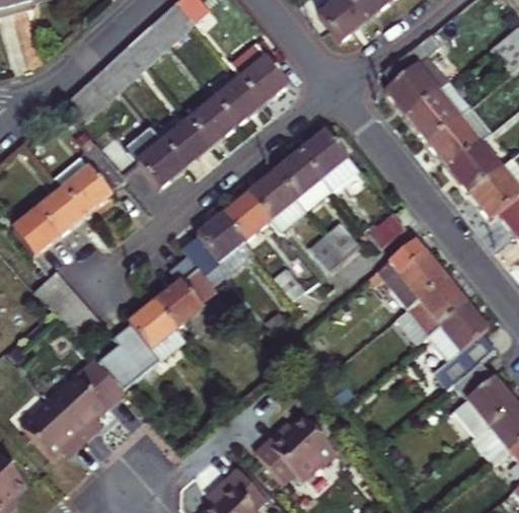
[(0,0),(0,13),(14,11),(11,0),(0,0)]
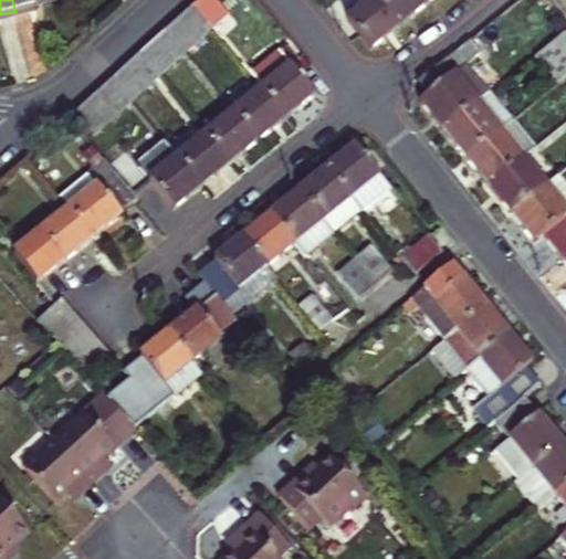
[(12,0),(16,12),(37,7),(34,1),(39,0),(12,0)]
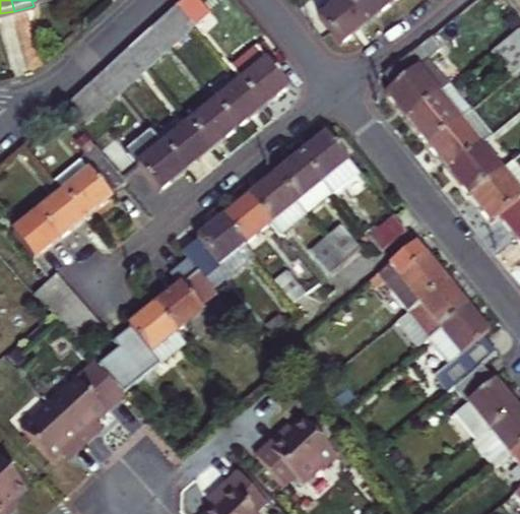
[(179,0),(154,22),(171,43),(172,43),(196,21),(179,0)]
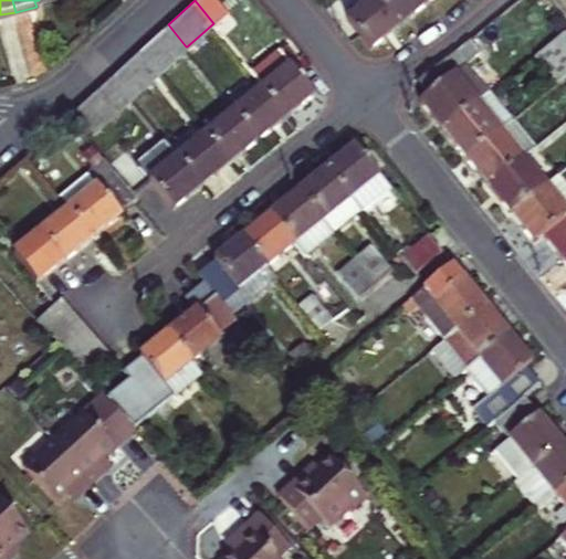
[(195,0),(213,23),(228,10),(219,0),(195,0)]
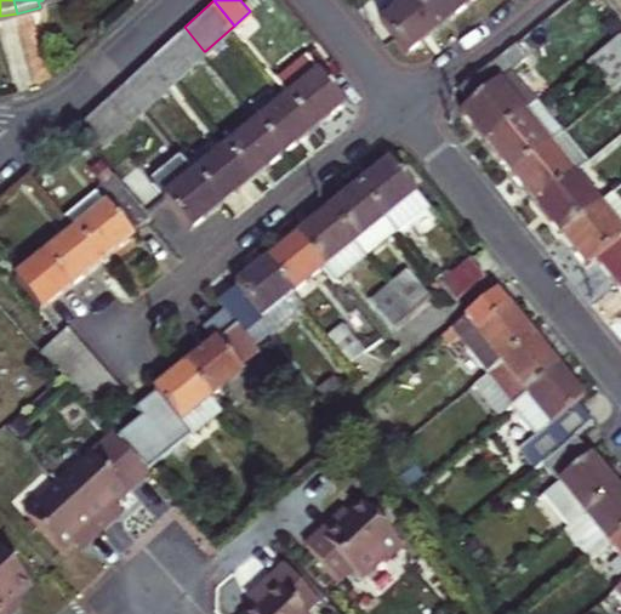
[(422,37),(438,24),(419,0),(403,0),(381,18),(406,50),(422,37)]
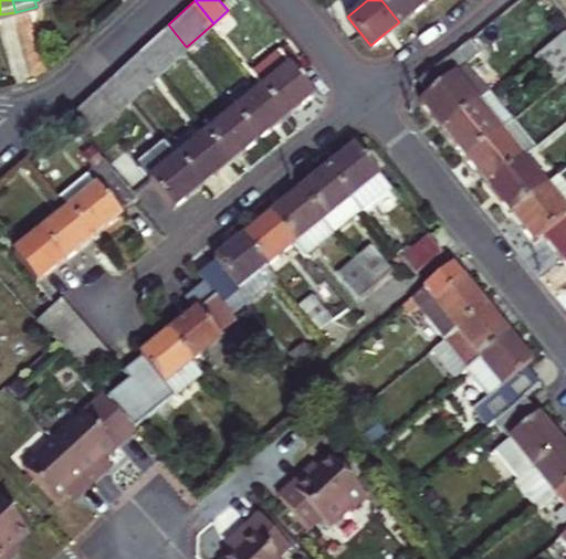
[(381,0),(399,22),(413,10),(426,0),(381,0)]
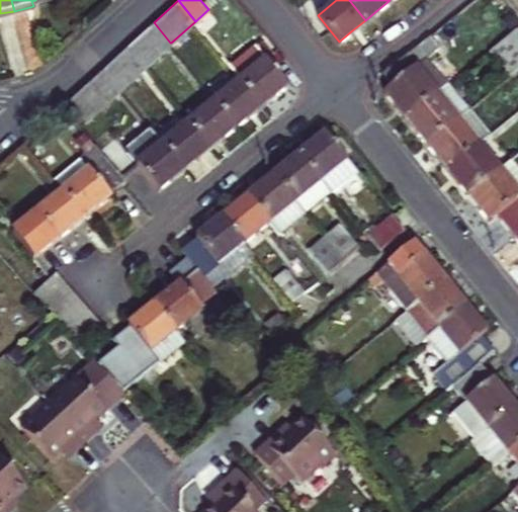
[(154,22),(130,45),(146,66),(147,65),(170,43),(154,22)]
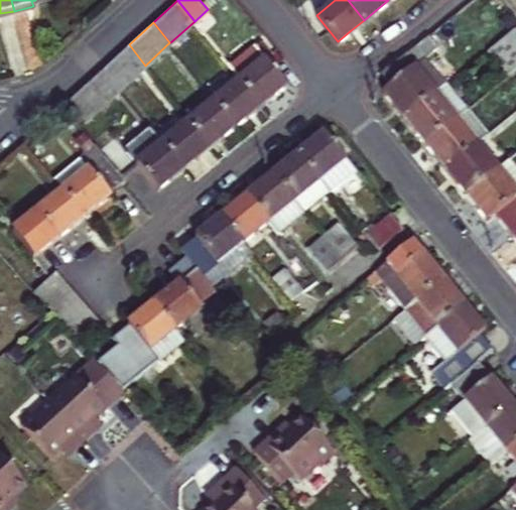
[(515,25),(488,47),(509,73),(515,67),(515,25)]
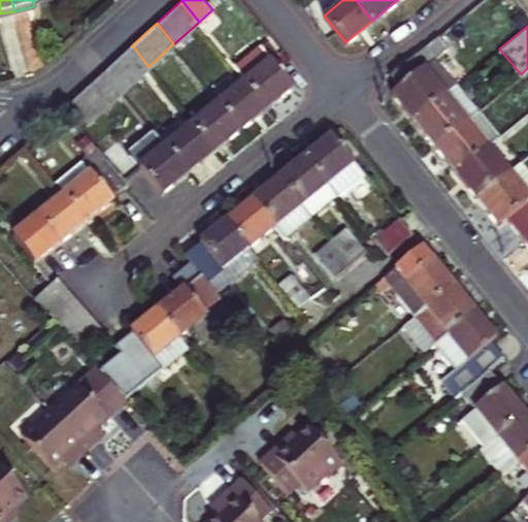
[(402,103),(415,118),(457,83),(435,56),(449,45),(439,33),(391,72),(400,85),(392,91),(402,103)]
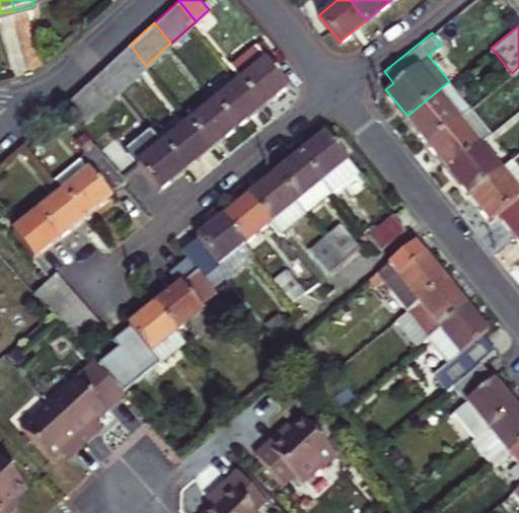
[(130,45),(105,67),(122,88),(134,76),(146,66),(130,45)]
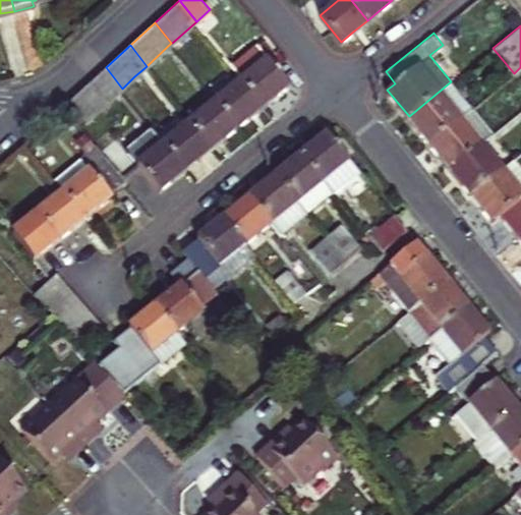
[(274,96),(290,83),(268,56),(242,77),(264,105),(274,96)]
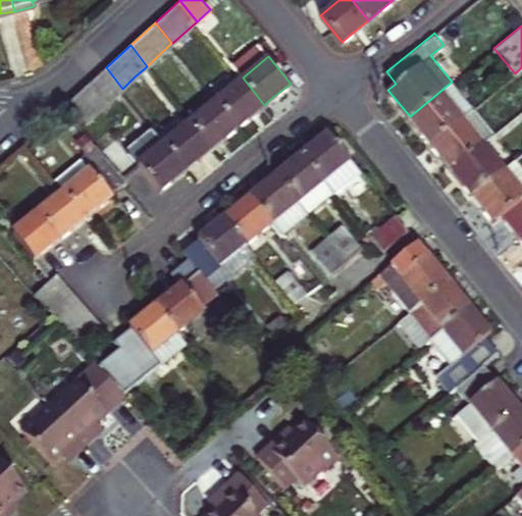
[(88,120),(122,89),(106,67),(94,79),(69,100),(88,120)]
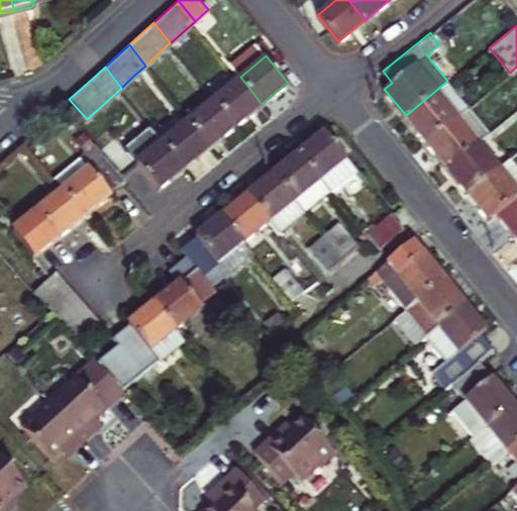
[(240,77),(214,98),(236,124),(248,114),(262,104),(240,77)]
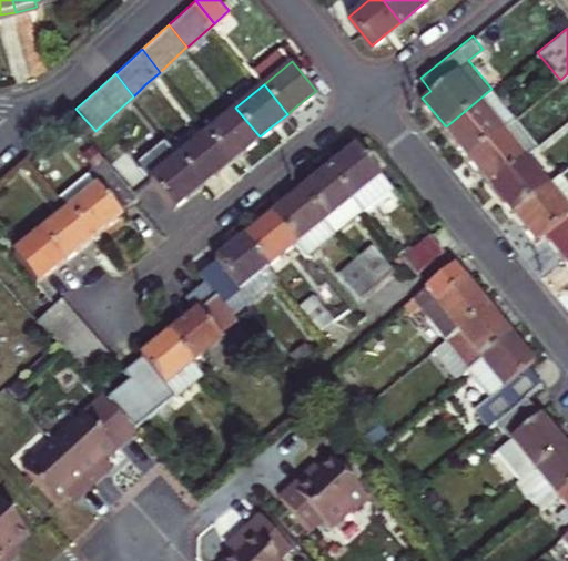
[(514,118),(492,89),(446,126),(459,143),(468,154),(501,126),(507,123),(514,118)]
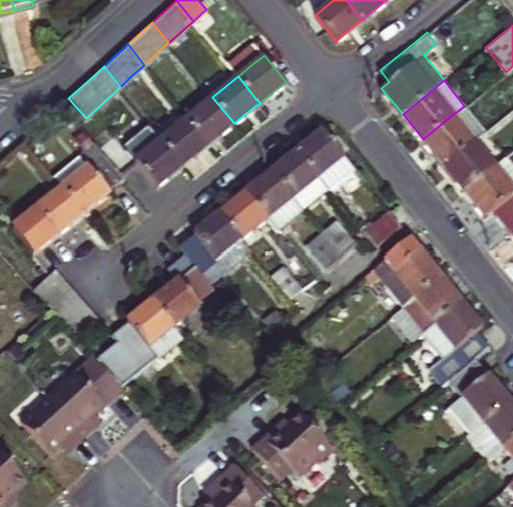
[(212,97),(187,117),(208,143),(222,133),(234,123),(212,97)]
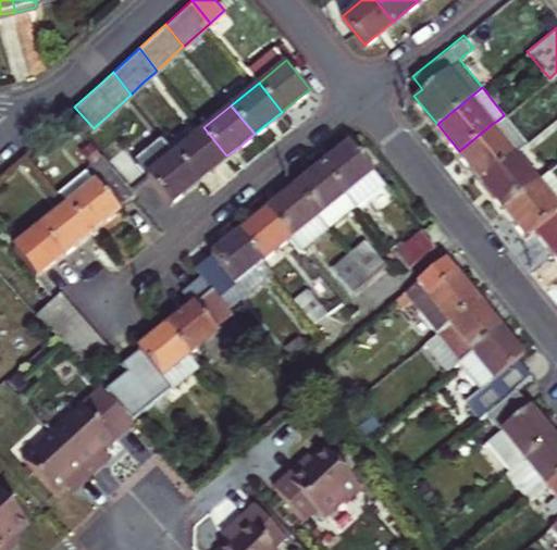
[(510,135),(497,121),(492,124),(505,140),(510,135)]
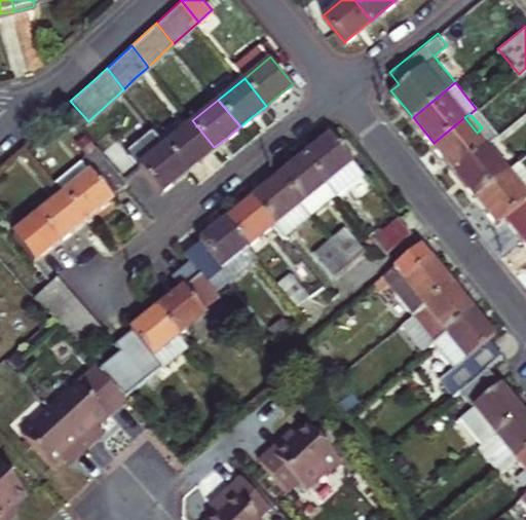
[(454,170),(486,144),(477,133),(464,117),(434,143),(446,158),(454,170)]
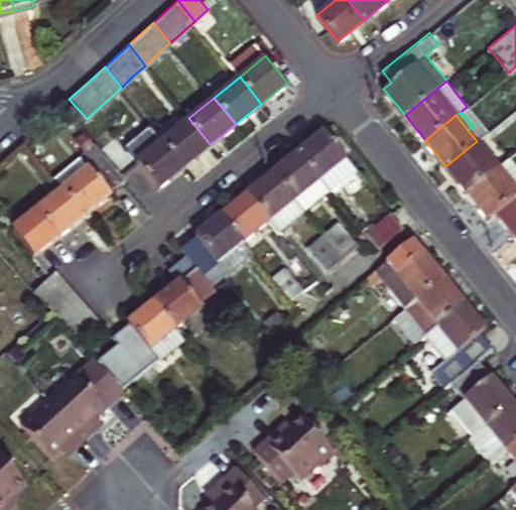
[(188,118),(163,139),(184,165),(199,154),(210,144),(188,118)]
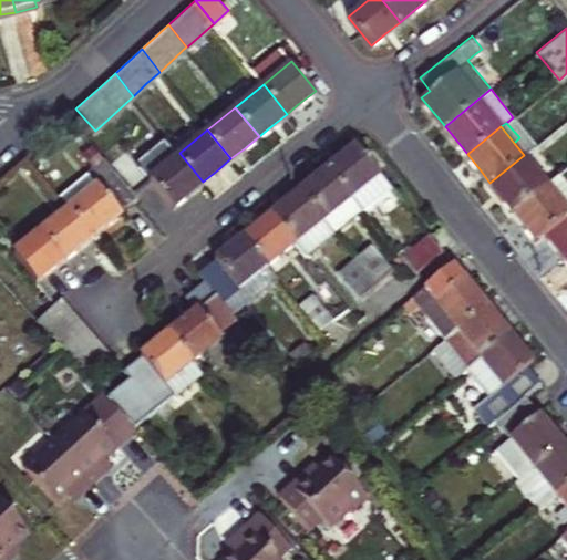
[(519,137),(514,143),(524,155),(536,145),(526,132),(519,137)]
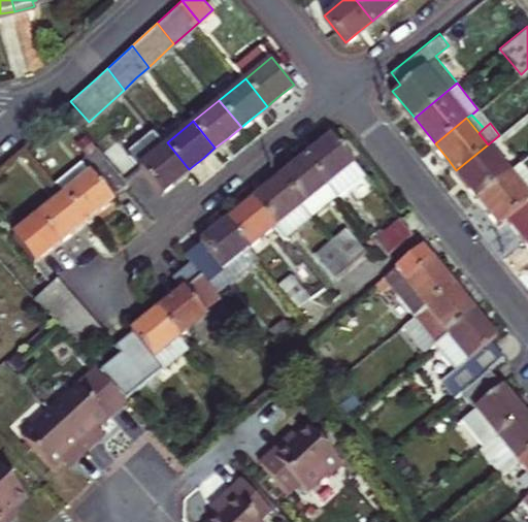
[(318,144),(306,154),(338,193),(364,172),(333,132),(318,144)]
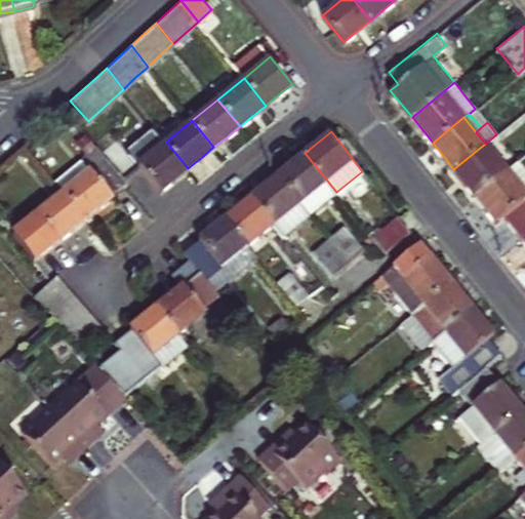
[(173,181),(188,168),(166,142),(139,163),(161,190),(173,181)]
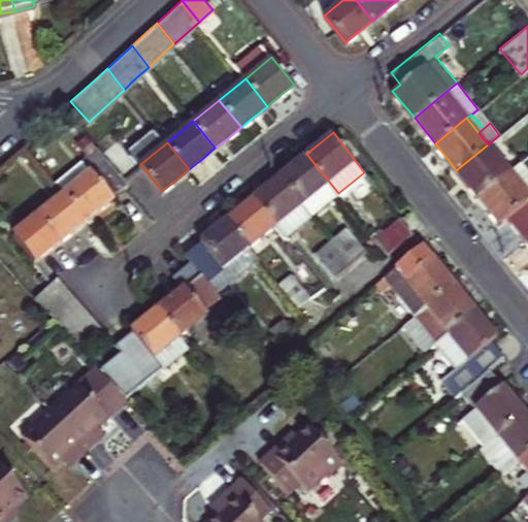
[(508,170),(488,144),(456,170),(468,185),(477,196),(508,170)]
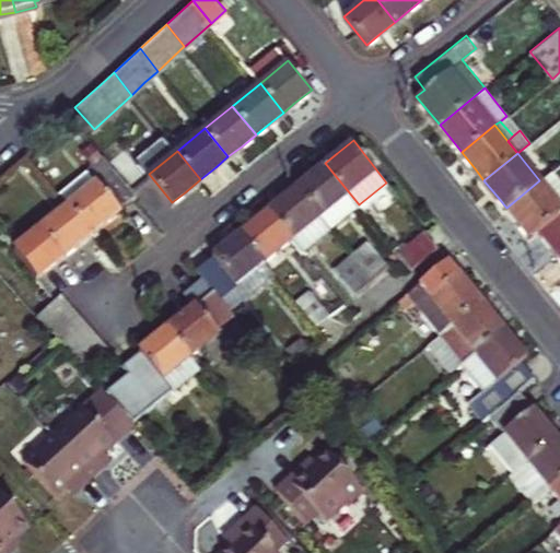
[(104,154),(59,191),(68,203),(92,232),(116,212),(120,209),(120,208),(137,193),(104,154)]
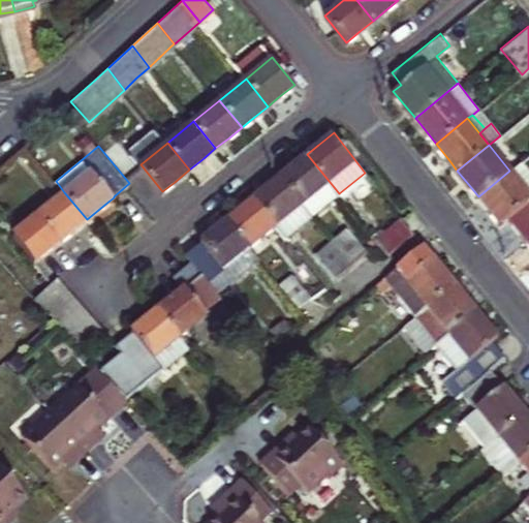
[(312,215),(339,193),(307,154),(291,166),(280,176),(312,214),(312,215)]
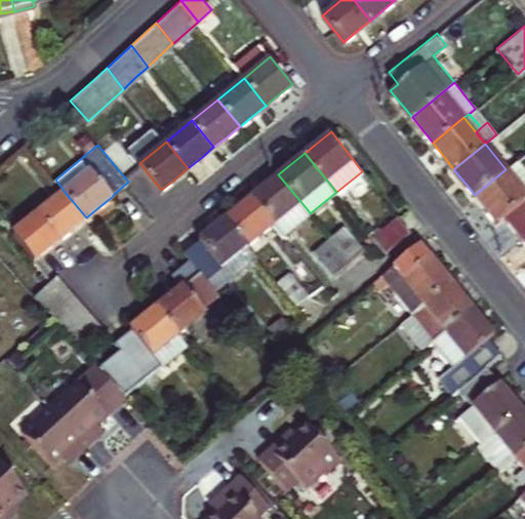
[(524,166),(519,159),(506,169),(475,195),(491,215),(496,222),(505,215),(520,234),(524,230),(524,166)]
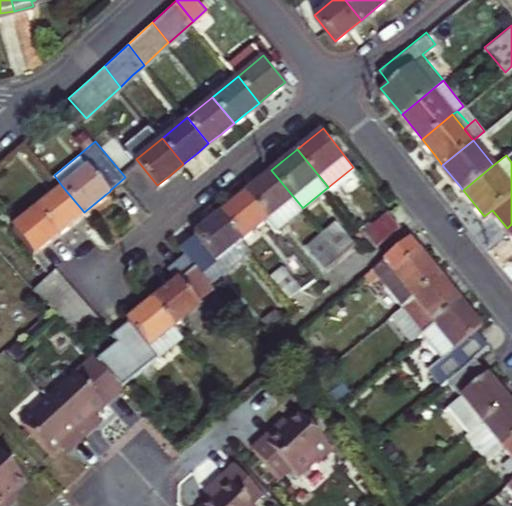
[(276,228),(302,207),(271,170),(258,180),(246,190),(267,216),(276,228)]
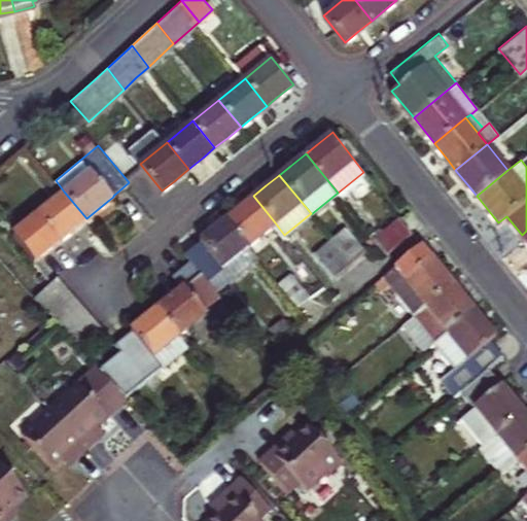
[(67,235),(86,218),(64,192),(13,233),(35,258),(60,239),(60,240),(67,235)]
